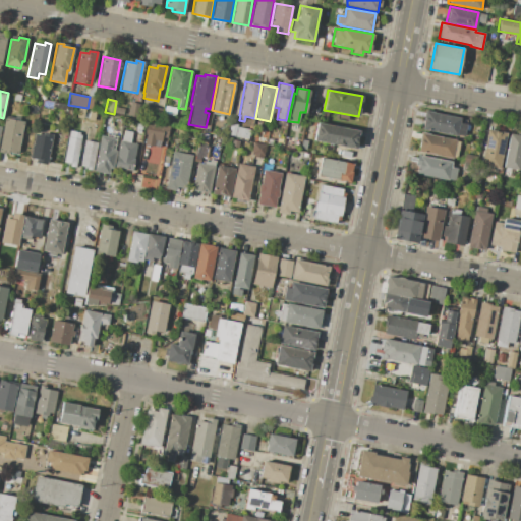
[(130,103),(139,105),(136,118),(128,116),(130,103)]
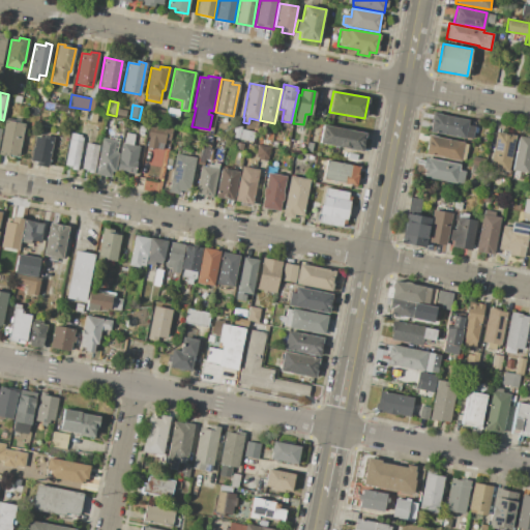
[(81,110),(100,113),(98,124),(79,120),(81,110)]
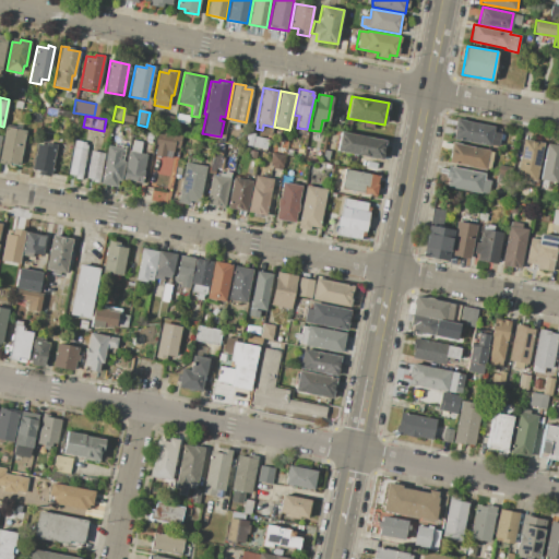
[(456,119),(494,127),(494,131),(501,133),(498,146),(490,145),(490,146),(453,139),(456,119)]
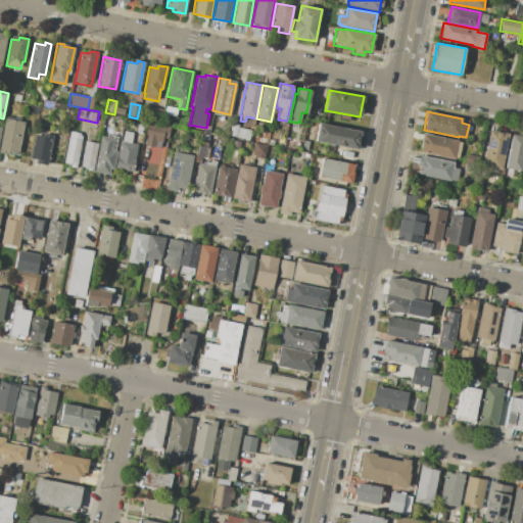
[(0,143),(5,119),(25,123),(18,155),(8,153),(7,155),(0,153),(0,143)]
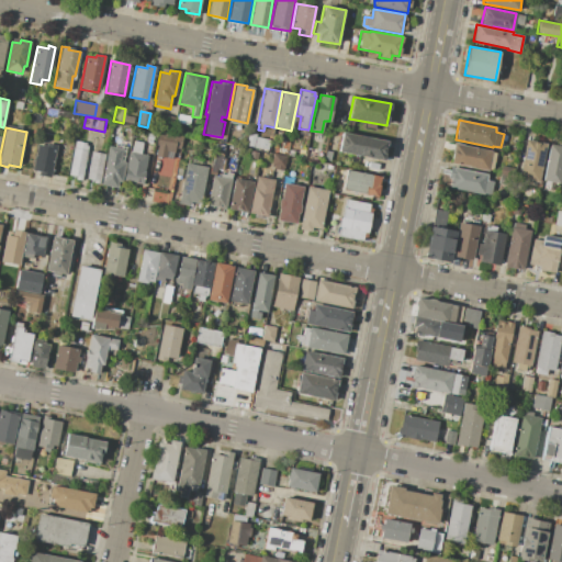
[(182,136),(180,149),(175,148),(173,153),(167,152),(165,159),(156,157),(158,145),(156,145),(159,131),(182,136)]
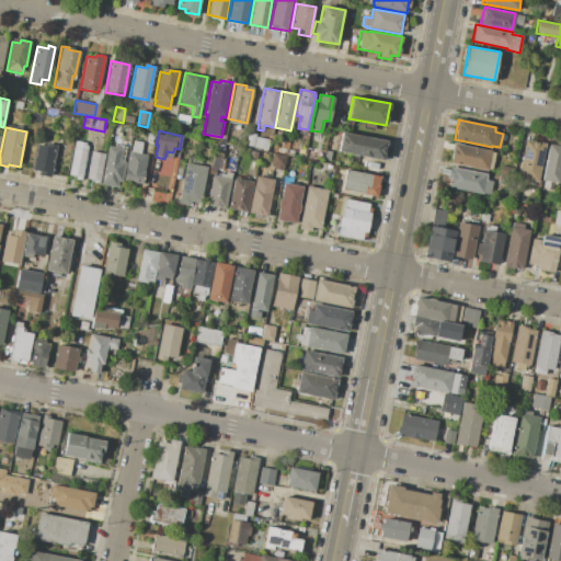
[(341,132),(386,140),(382,160),(338,151),(341,132)]
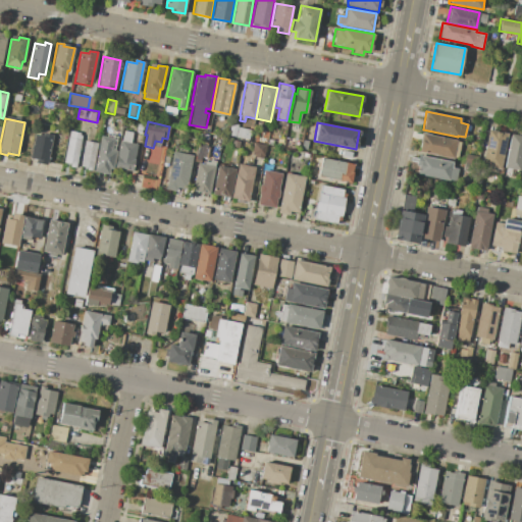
[(230,123),(238,124),(236,137),(228,136),(230,123)]
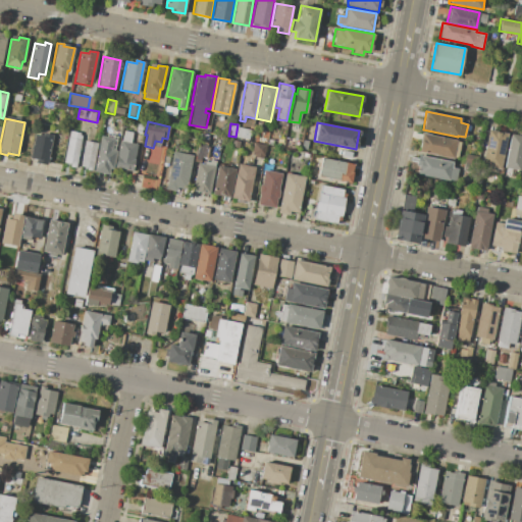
[(238,127),(251,129),(249,140),(236,138),(238,127)]
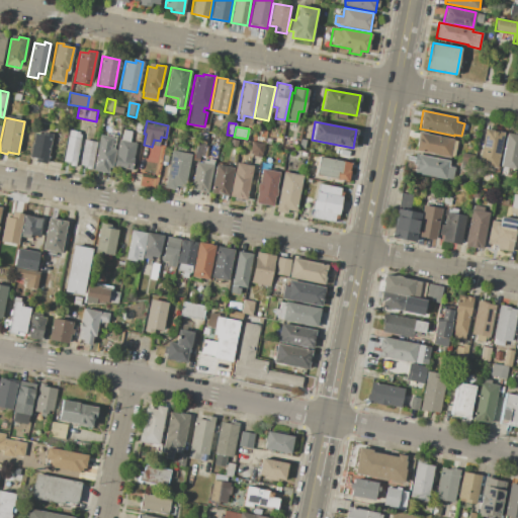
[(485,128),(504,133),(496,170),(478,167),(485,128)]
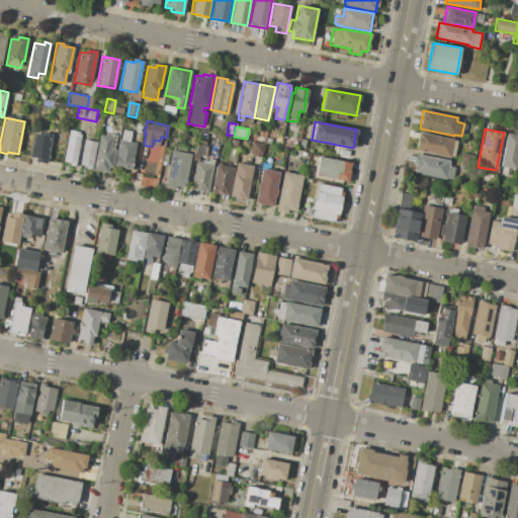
[(69,130),(79,132),(79,134),(81,135),(74,168),(69,167),(69,163),(63,162),(69,130)]
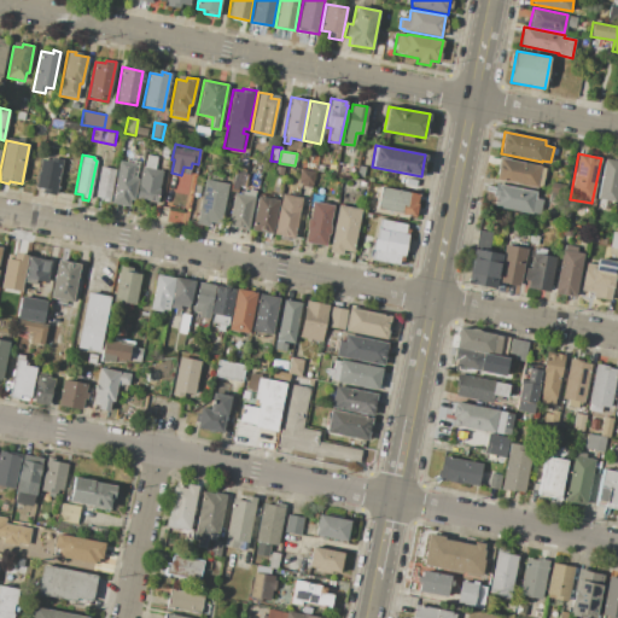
[(143,167),(144,167),(146,155),(157,157),(155,169),(163,172),(157,203),(135,199),(143,167)]
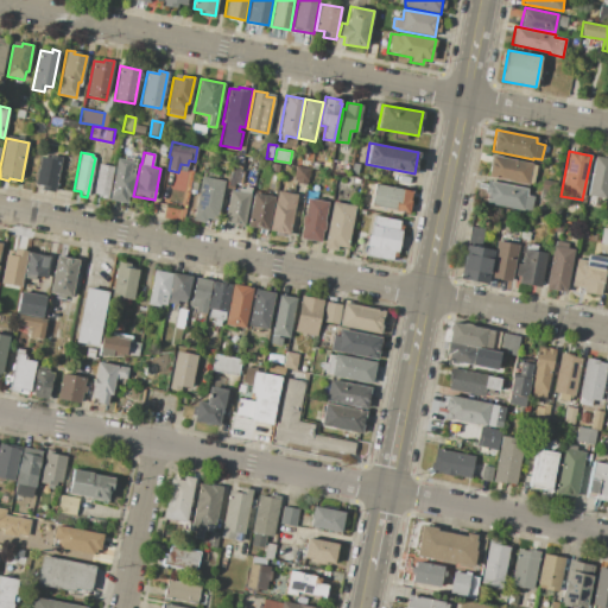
[(492,156),(532,163),(531,165),(537,166),(533,184),(527,184),(527,185),(488,177),(492,156)]
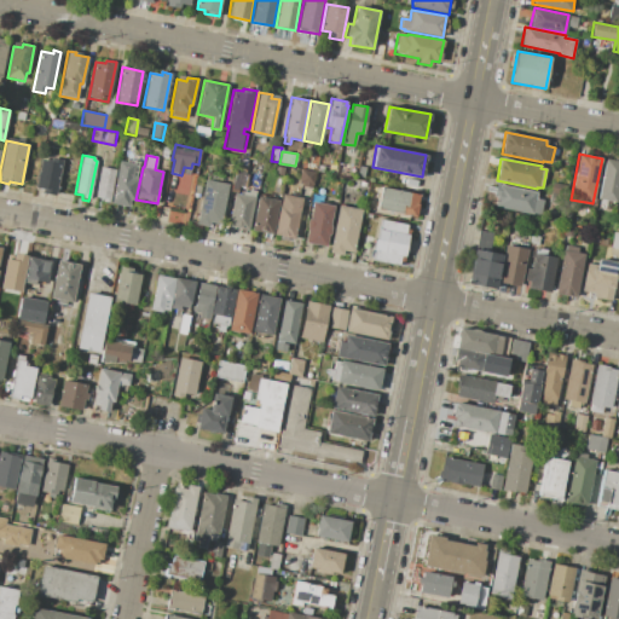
[(605,158),(618,161),(618,184),(615,202),(597,198),(605,158)]
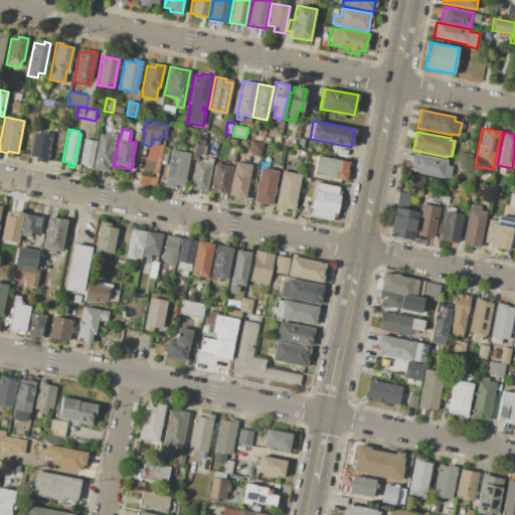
[(51,134),(45,165),(33,162),(33,158),(29,157),(34,133),(46,135),(46,133),(51,134)]
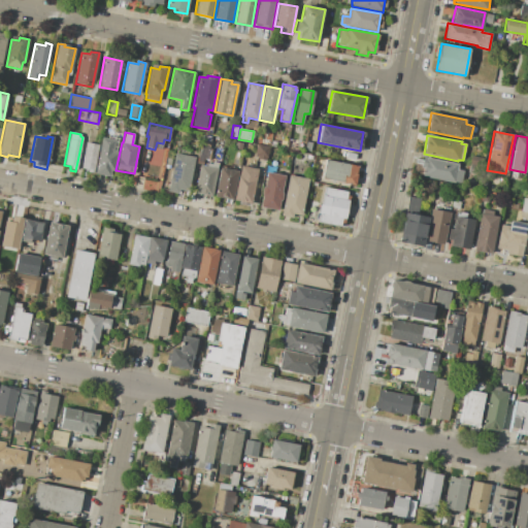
[(102,137),(108,138),(109,136),(120,138),(117,153),(119,153),(114,172),(110,171),(109,177),(94,174),(102,137)]
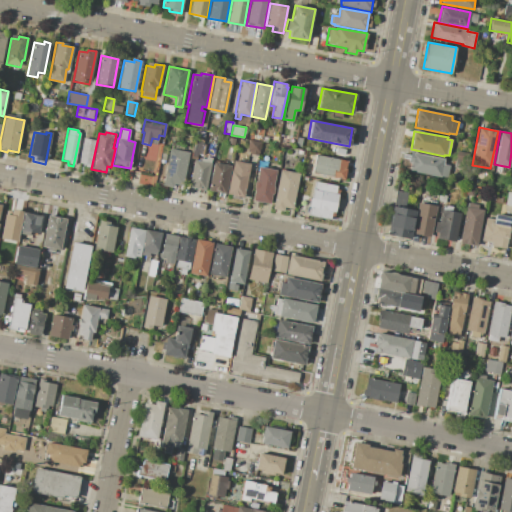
[(195,133),(204,134),(202,144),(205,145),(202,155),(196,154),(196,157),(190,156),(191,149),(192,149),(195,133)]
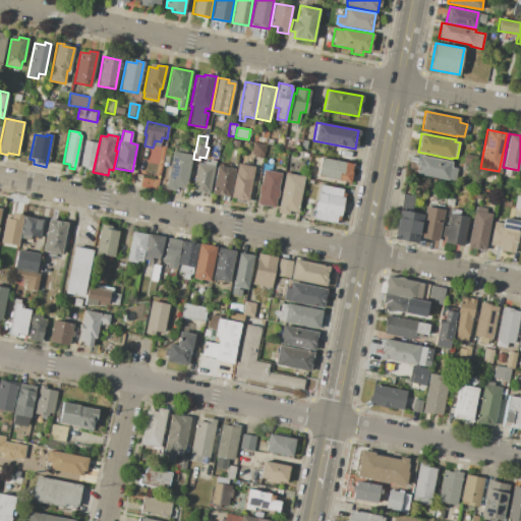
[(232,139),(239,141),(238,148),(231,147),(232,139)]
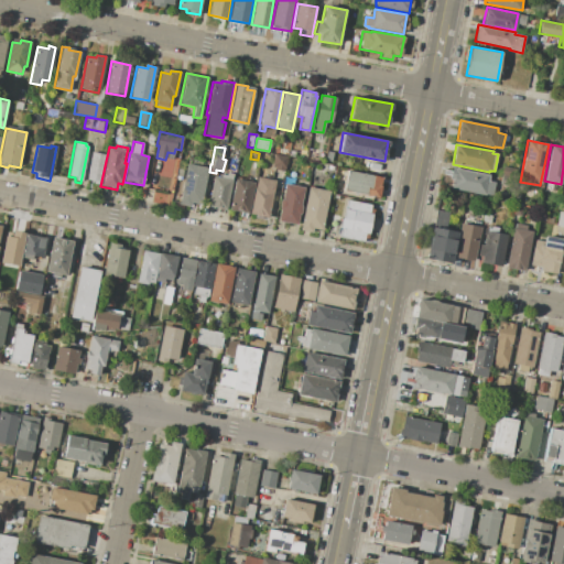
[(91,152),(106,154),(99,185),(93,184),(93,181),(86,180),(91,152)]
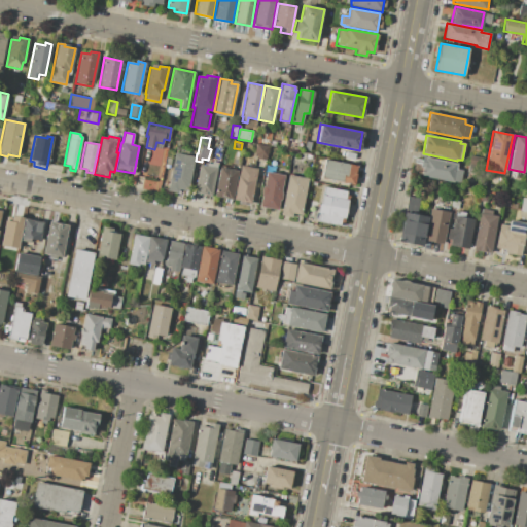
[(256,144),(268,146),(266,160),(256,159),(257,155),(254,155),(256,144)]
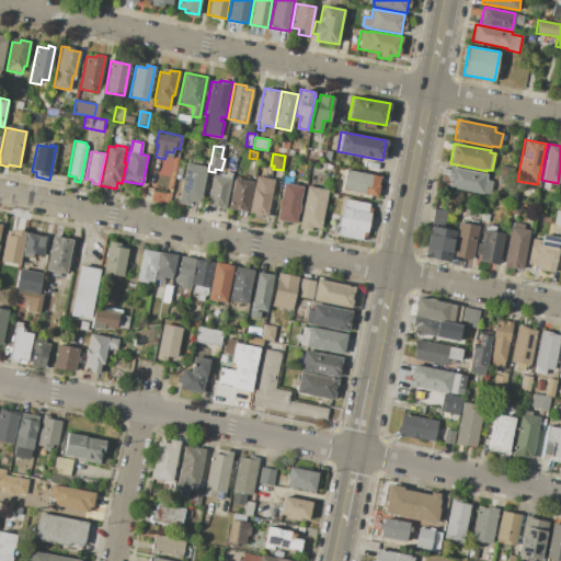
[(186,162),(206,167),(199,203),(190,202),(189,205),(178,203),(186,162)]
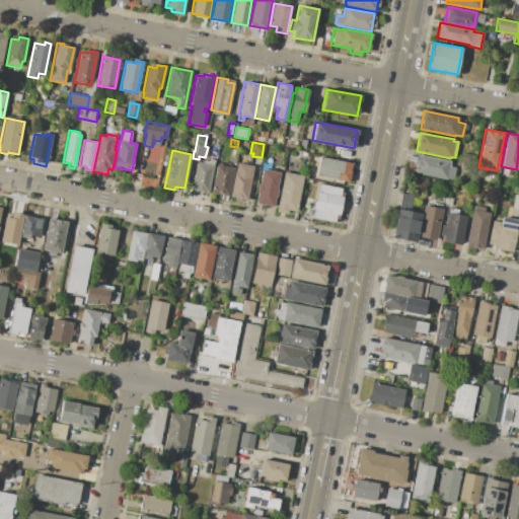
[(416,154),(450,161),(449,166),(455,167),(453,179),(447,178),(447,179),(416,173),(418,162),(415,161),(416,154)]
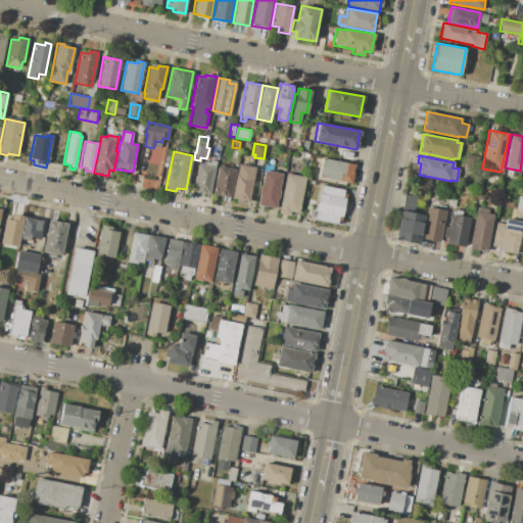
[(323,158),(354,164),(350,184),(319,178),(323,158)]
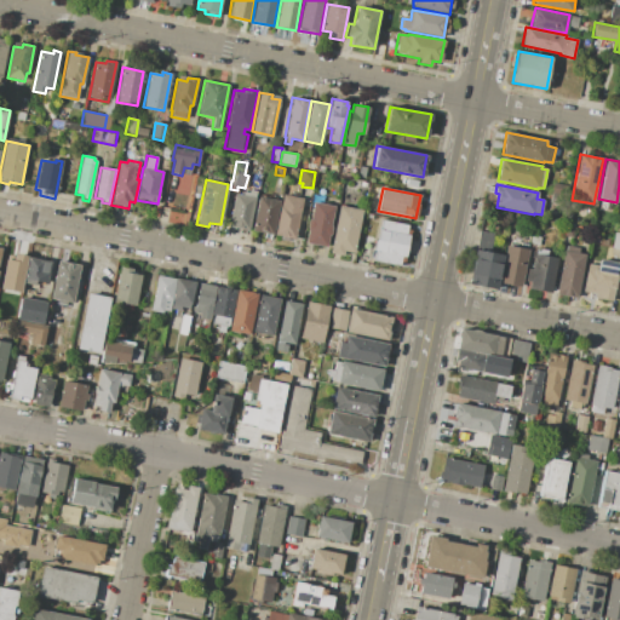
[(235,194),(242,195),(242,193),(248,194),(250,190),(256,191),(248,230),(228,227),(235,194)]
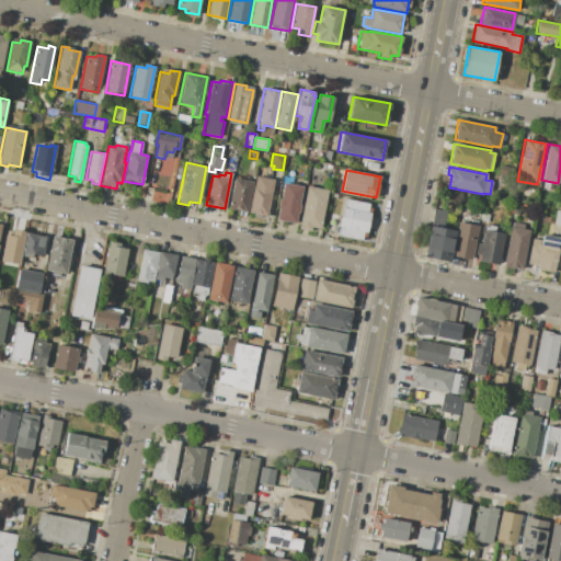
[(256,175),(274,180),(266,216),(248,213),(253,186),(254,186),(256,175)]
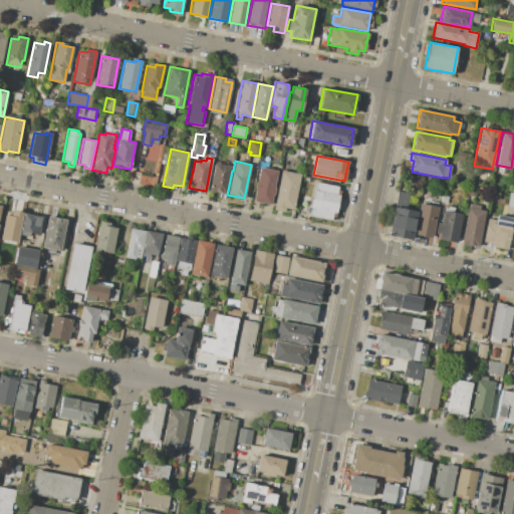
[(214,163),(232,167),(226,195),(209,191),(214,163)]
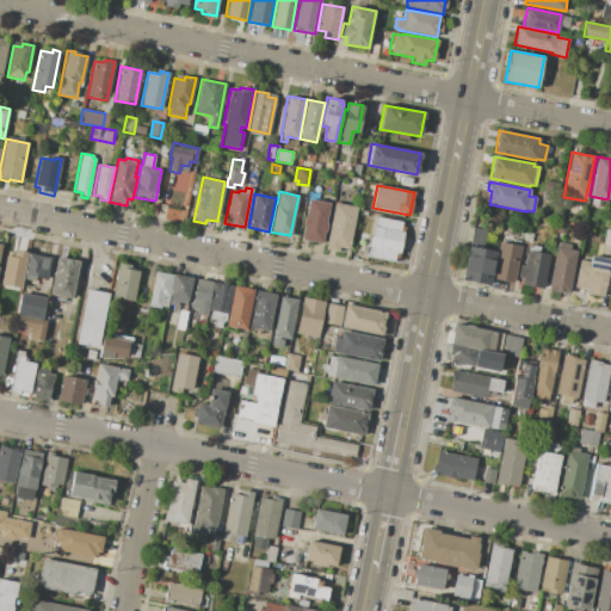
[(309,199),(329,203),(321,244),(301,239),(309,199)]
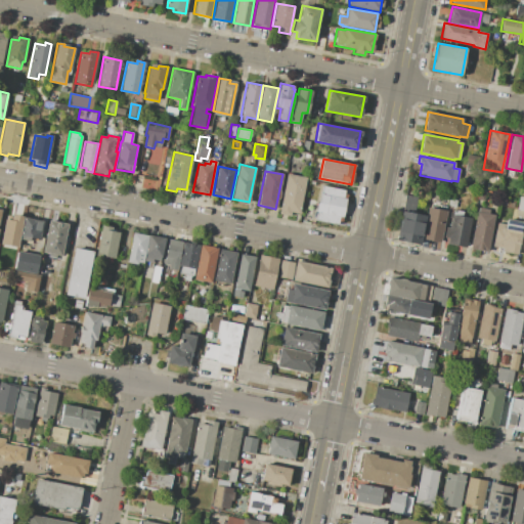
[(287,173),(306,177),(299,211),(291,210),(290,216),(278,213),(287,173)]
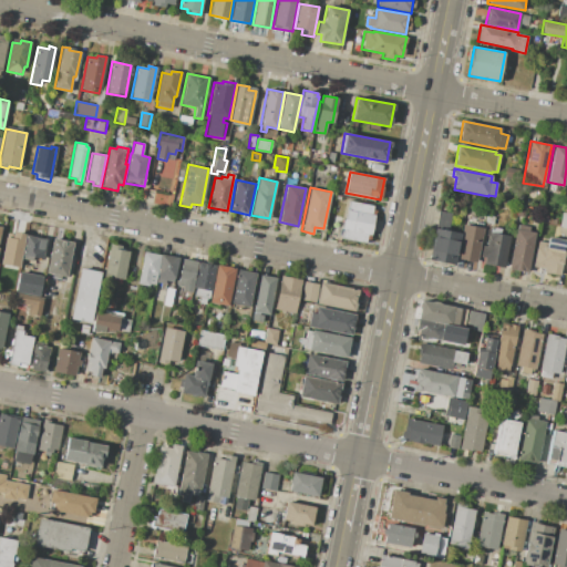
[(349,200),(375,206),(375,210),(372,209),(372,215),(374,215),(370,235),(368,235),(367,239),(369,240),(368,247),(359,245),(360,243),(341,238),(343,229),(341,228),(343,219),(344,219),(349,200)]
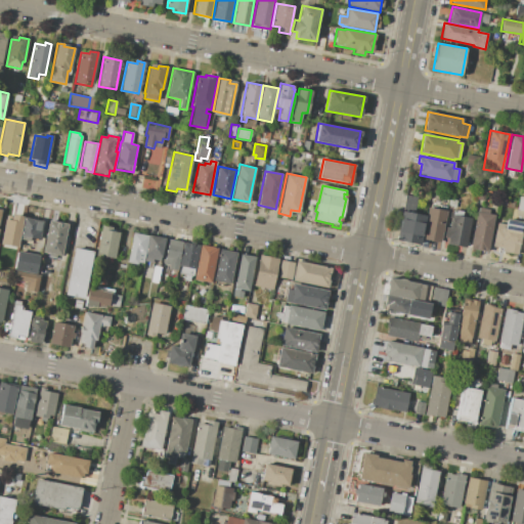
[(478,190),(486,192),(484,201),(476,200),(478,190)]
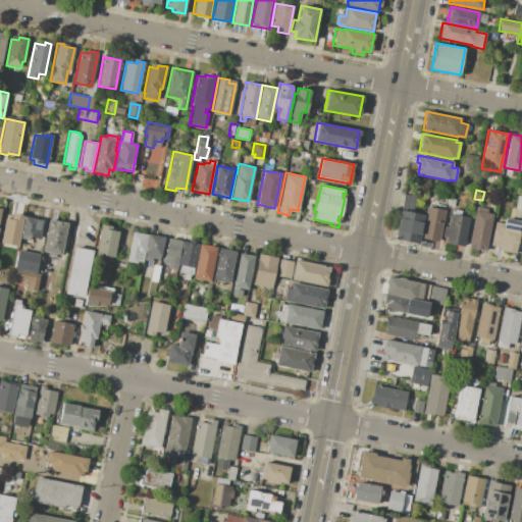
[(404,194),(415,196),(412,211),(401,209),(404,194)]
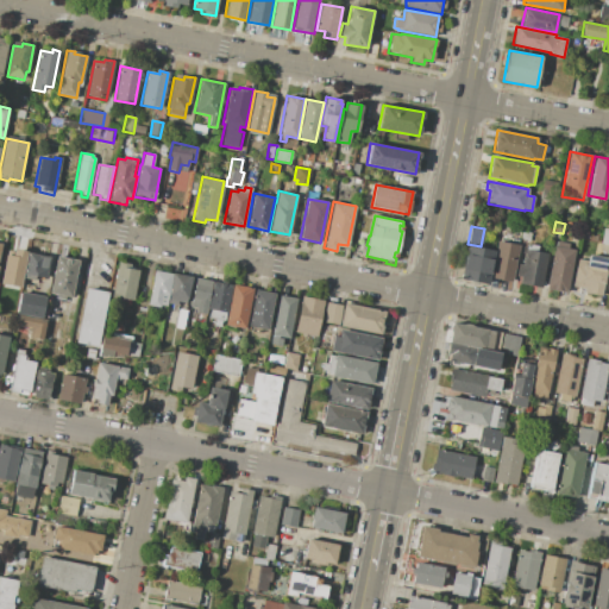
[(497,240),(519,245),(512,282),(490,277),(497,240)]
